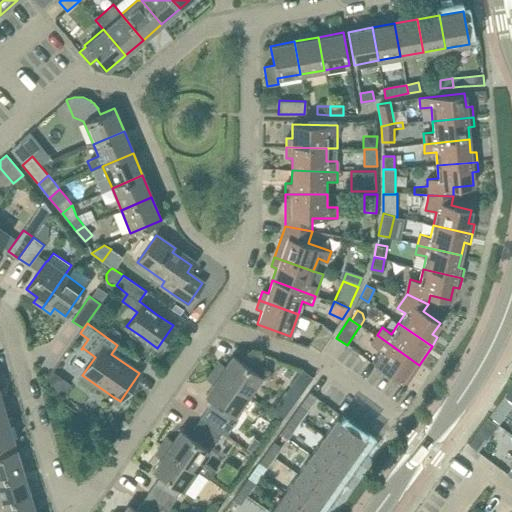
[(309,343),(320,351),(333,332),(322,324),(309,343)]
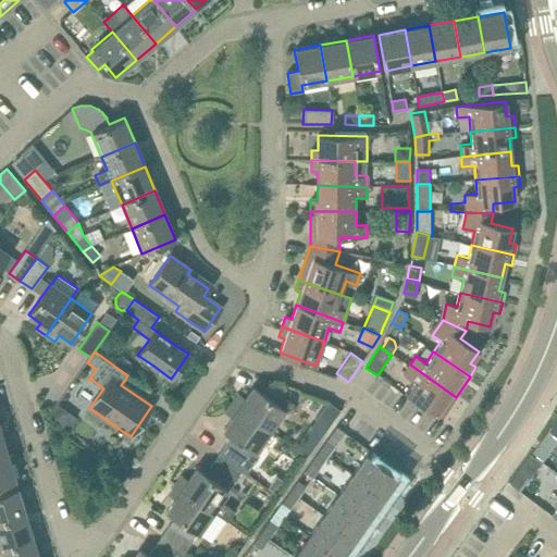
[(456,397),(410,364),(403,374),(412,381),(405,393),(442,418),(456,397)]
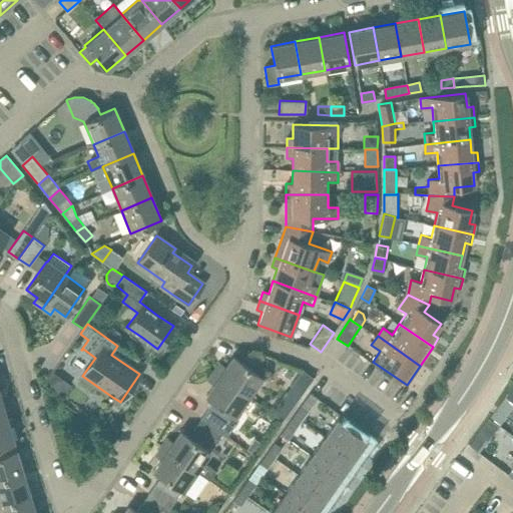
[(219,364),(214,372),(248,396),(262,377),(233,357),(225,368),(219,364)]
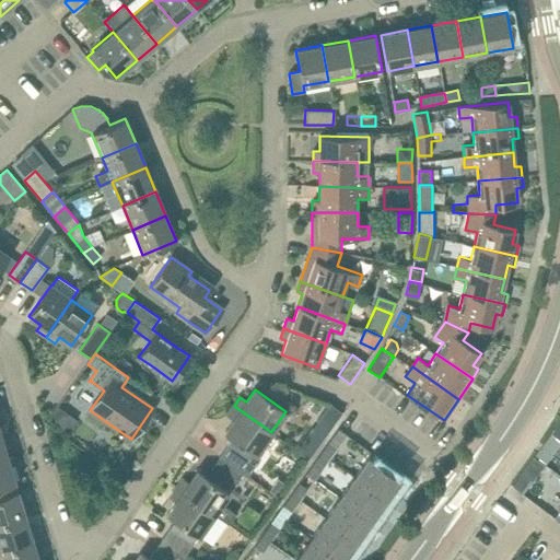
[(234,406),(228,416),(234,420),(225,432),(233,438),(220,457),(243,474),(247,477),(260,458),(258,454),(257,453),(271,432),(234,406)]
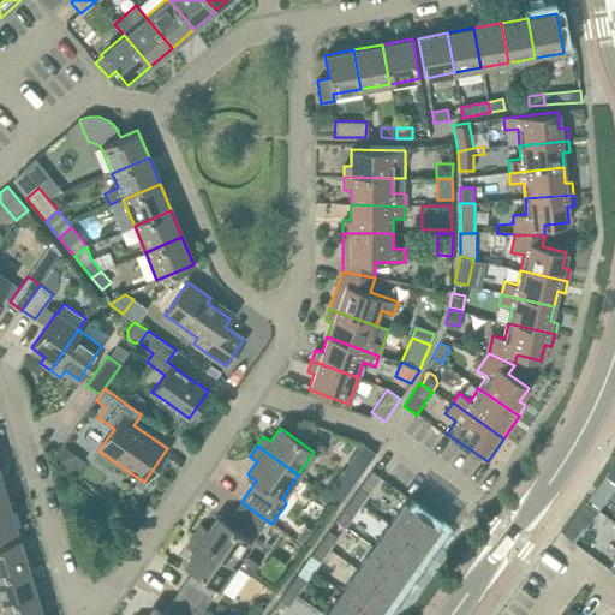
[(327,495),(339,505),(358,479),(345,470),(327,495)]
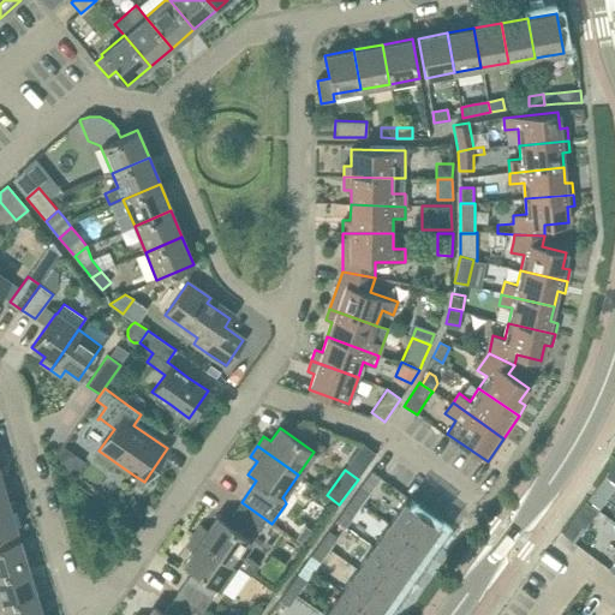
[(357,490),(351,500),(360,506),(366,497),(380,477),(371,471),(357,490)]
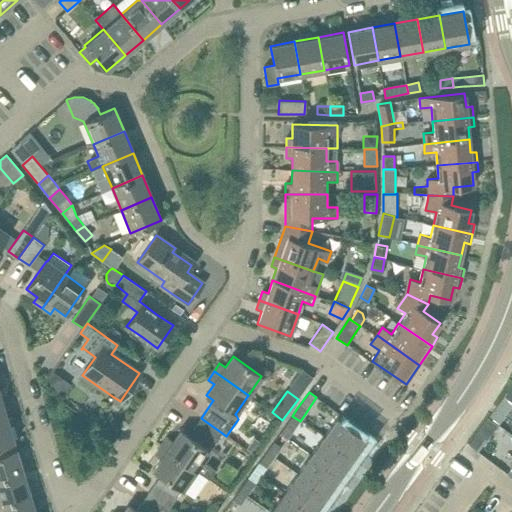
[(511,403),(504,397),(496,407),(506,415),(511,406),(511,403)]
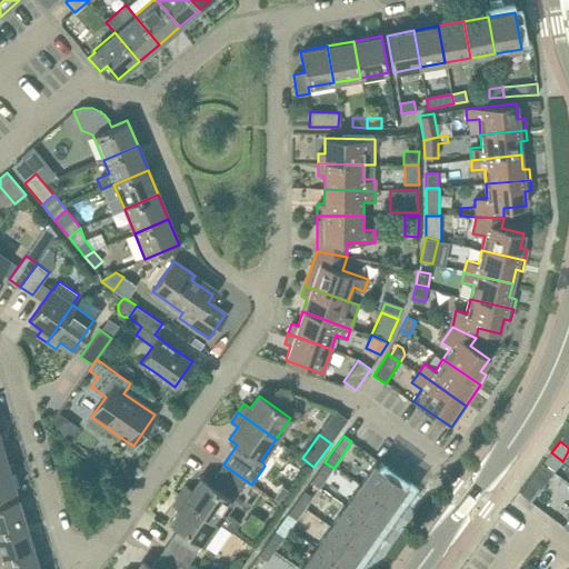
[(333,468),(325,462),(318,472),(327,478),(333,468)]
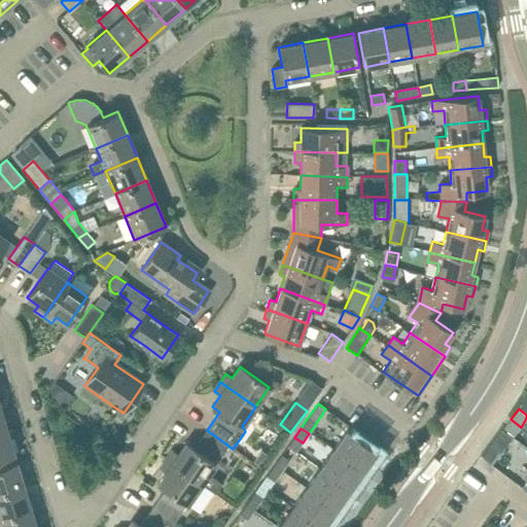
[(7,430),(0,432),(0,459),(14,455),(7,430)]
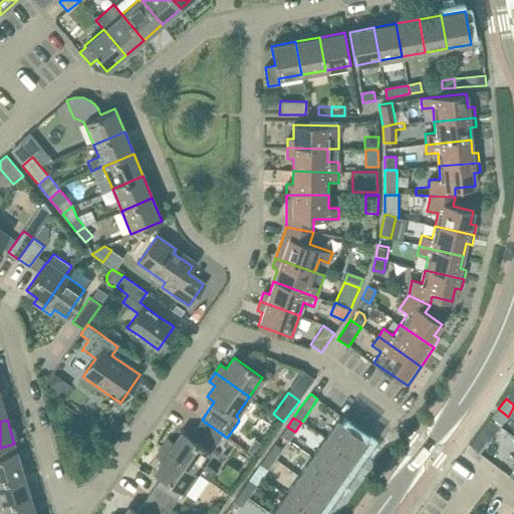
[(339,420),(326,440),(352,458),(366,439),(339,420)]
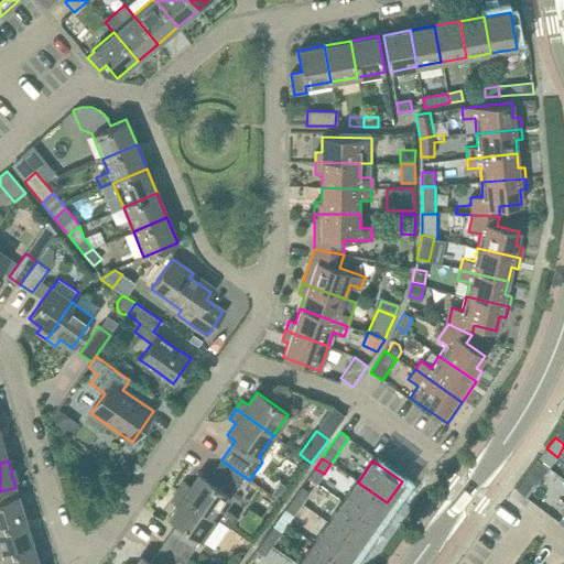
[(245,477),(221,462),(214,473),(237,489),(245,477)]
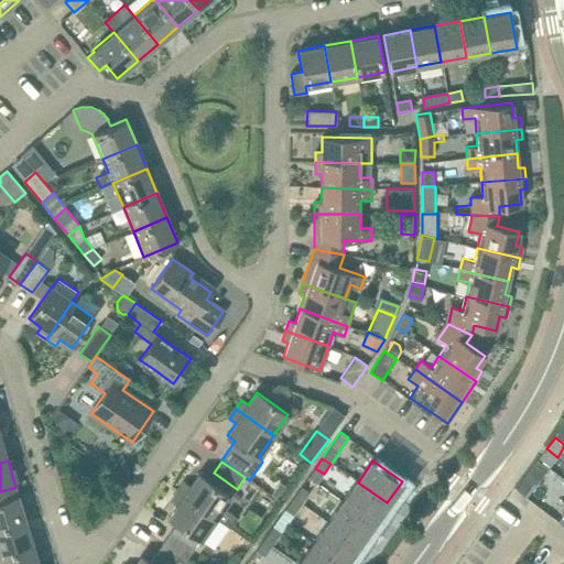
[(184,483),(177,491),(215,518),(230,529),(238,518),(223,508),(230,497),(198,475),(191,487),(184,483)]
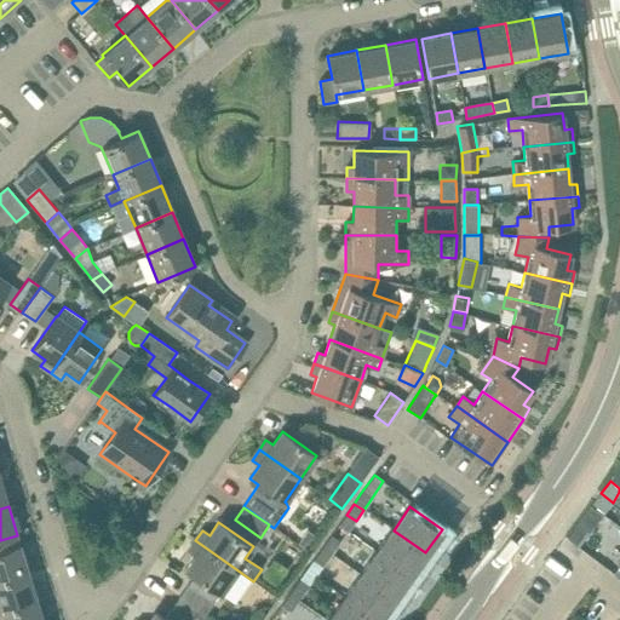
[(308,529),(298,543),(306,549),(316,535),(308,529)]
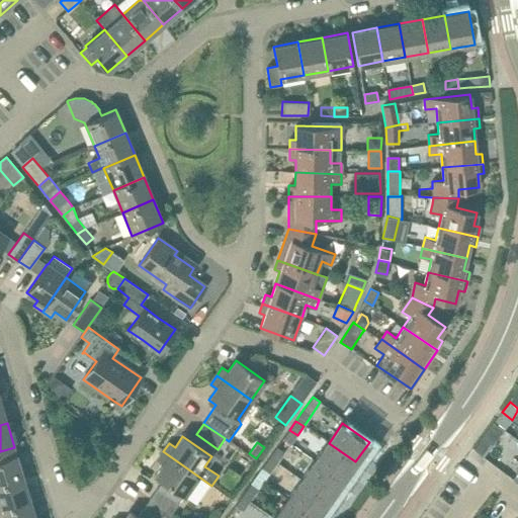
[(329,443),(315,461),(342,481),(355,461),(329,443)]
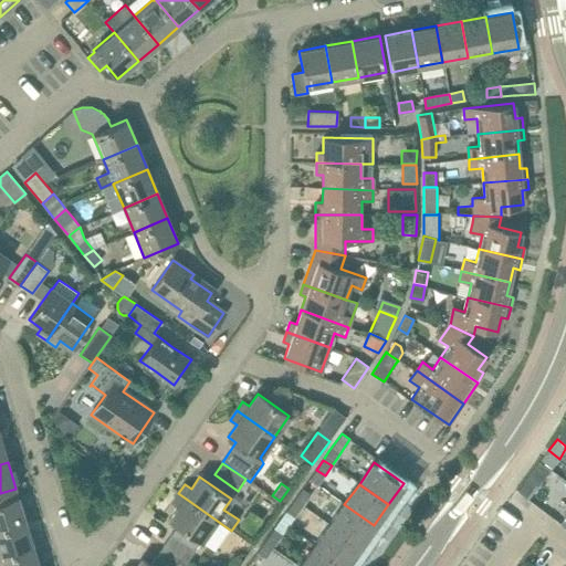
[(295,499),(304,504),(318,515),(323,510),(307,499),(312,494),(303,488),(295,499)]
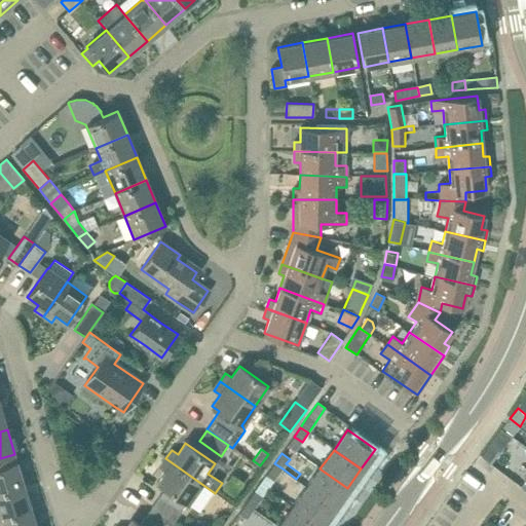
[(159,495),(152,506),(174,522),(200,483),(165,458),(159,467),(165,472),(157,483),(165,488),(160,496),(159,495)]
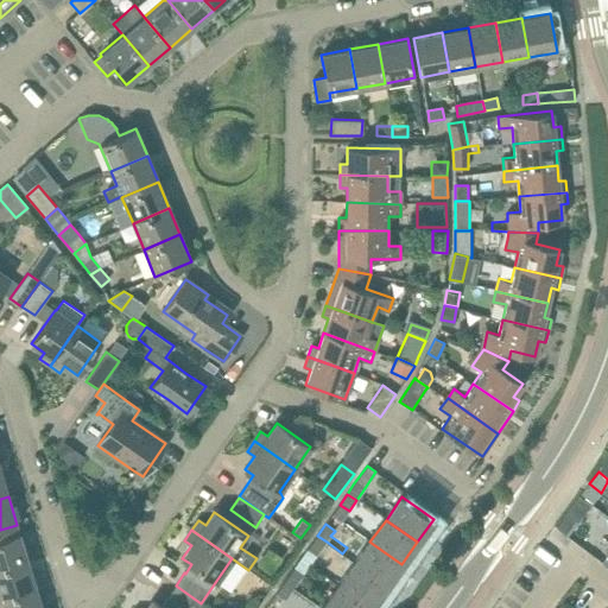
[(0,537),(0,568),(27,561),(19,532),(0,537)]
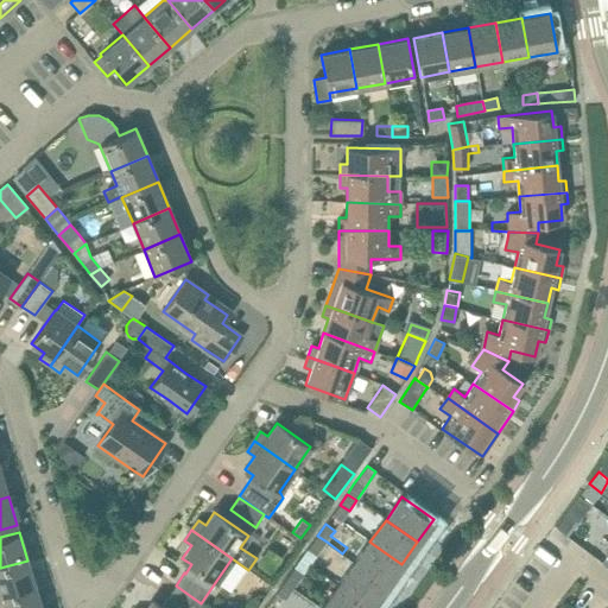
[(327,542),(317,536),(308,548),(317,555),(327,542)]
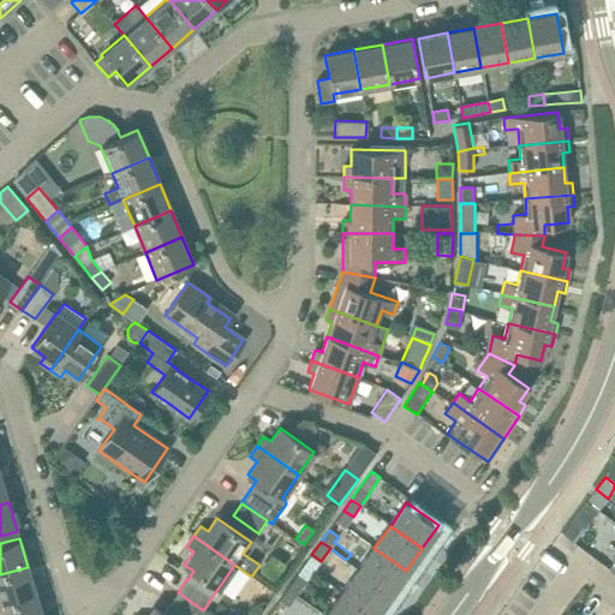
[(374,548),(358,571),(389,593),(406,571),(374,548)]
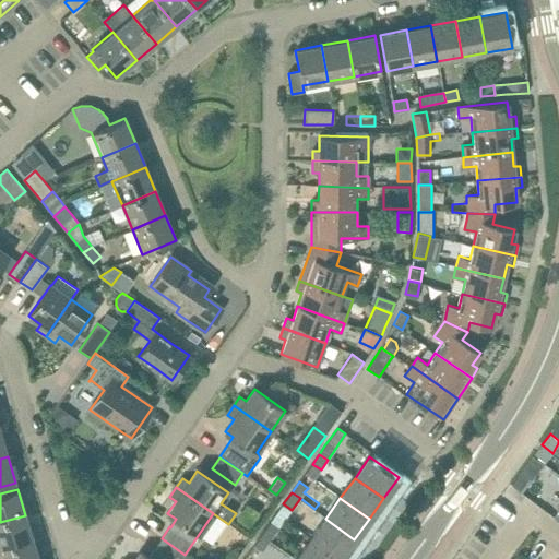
[(0,522),(0,549),(33,540),(25,515),(0,522)]
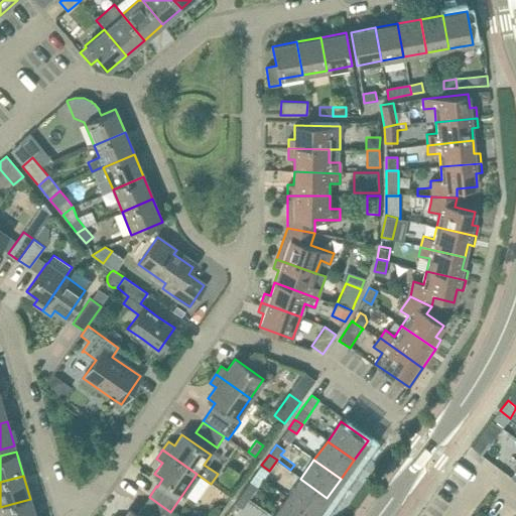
[(300,479),(286,498),(311,515),(313,515),(327,498),(300,479)]
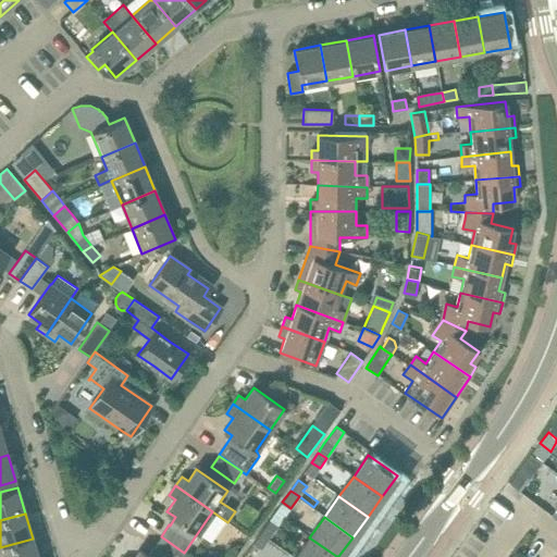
[(269,520),(260,533),(269,540),(277,527),(269,520)]
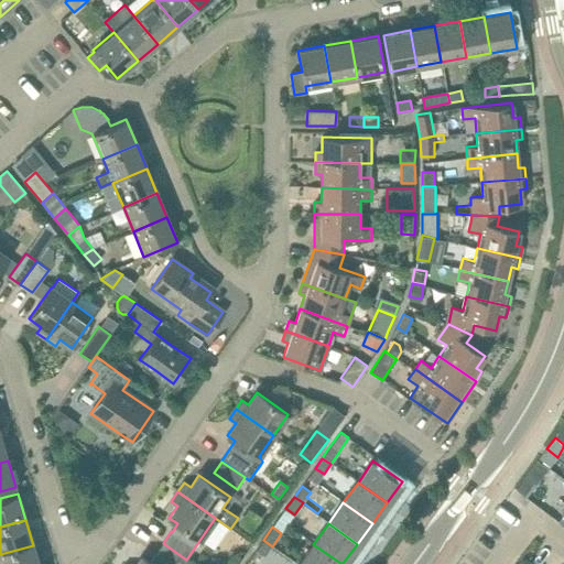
[(272,546),(263,540),(256,550),(264,556),(272,546)]
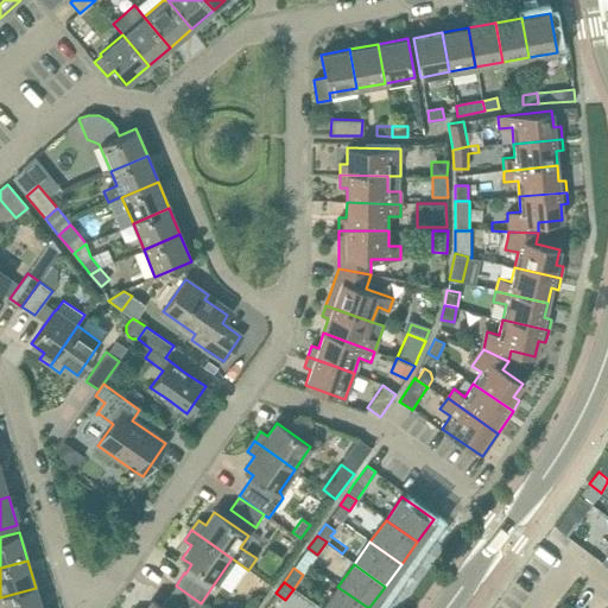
[(197,607),(201,603),(176,586),(160,607),(152,601),(146,607),(197,607)]
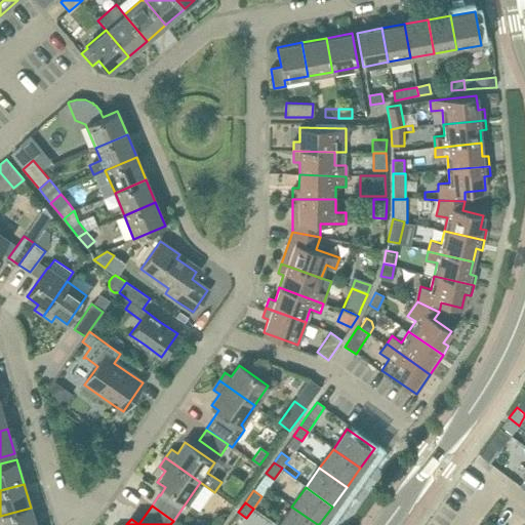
[(317,524),(291,507),(278,524),(317,524)]
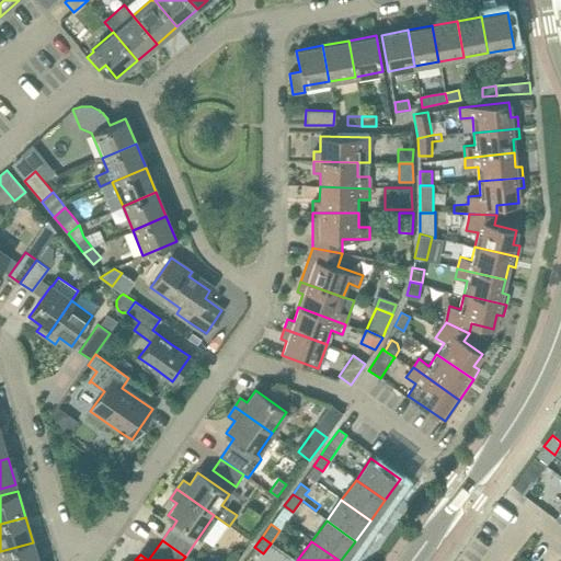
[(38,560),(33,542),(0,551),(0,560),(38,560)]
